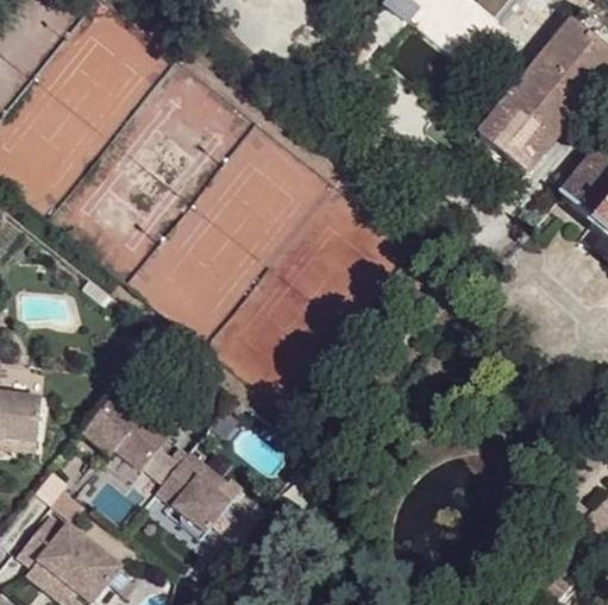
[(361,25),(381,42),(396,24),(375,7),(361,25)]
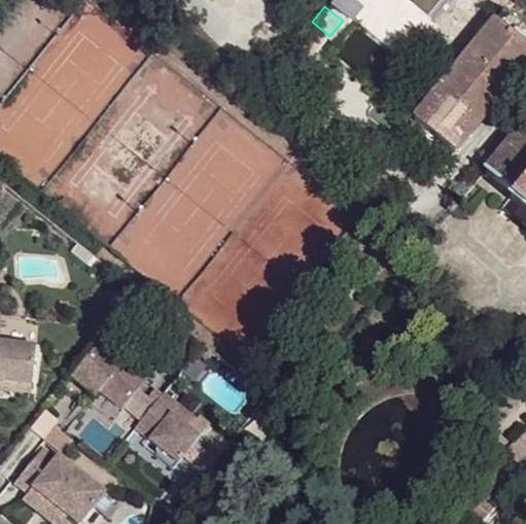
[(468,48),(413,118),(453,151),(525,60),(525,42),(494,18),(479,36),(468,48)]
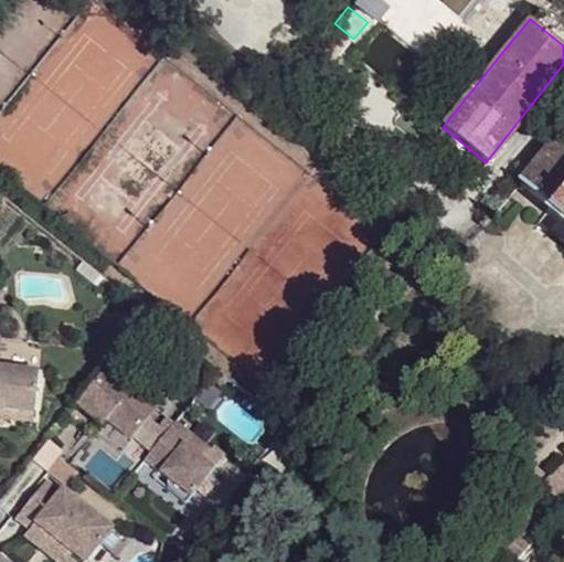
[(502,52),(513,39),(496,25),(486,39),(502,52)]
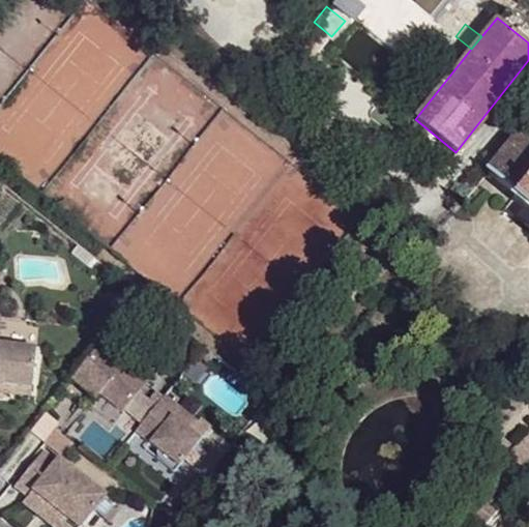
[(528,128),(522,123),(486,169),(515,192),(512,195),(528,208),(528,128)]
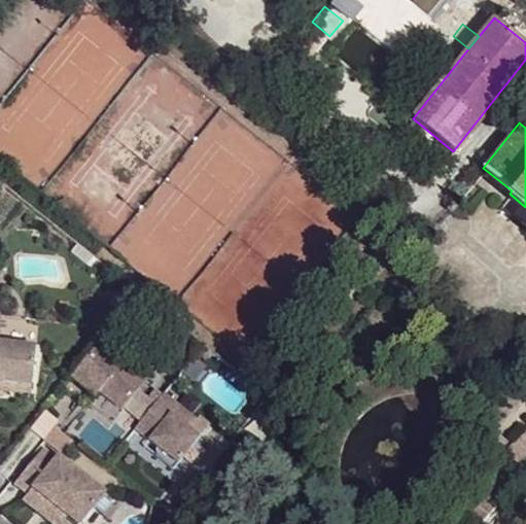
[(96,257),(76,242),(70,249),(90,266),(96,257)]
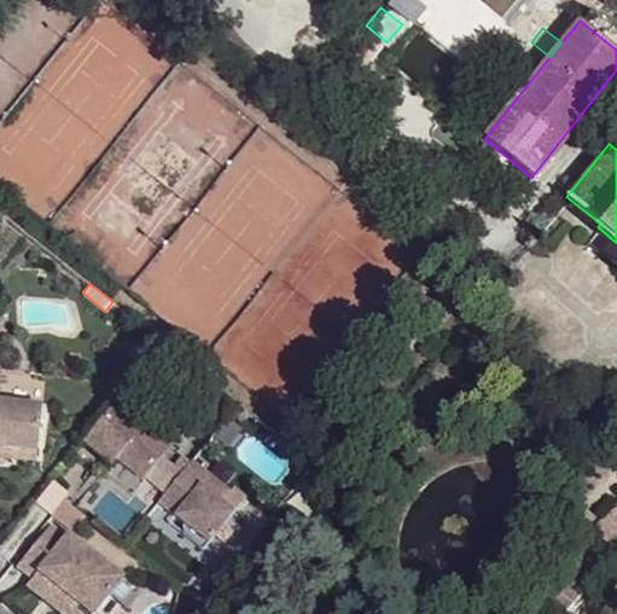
[(79,351),(69,350),(68,362),(77,363),(79,351)]
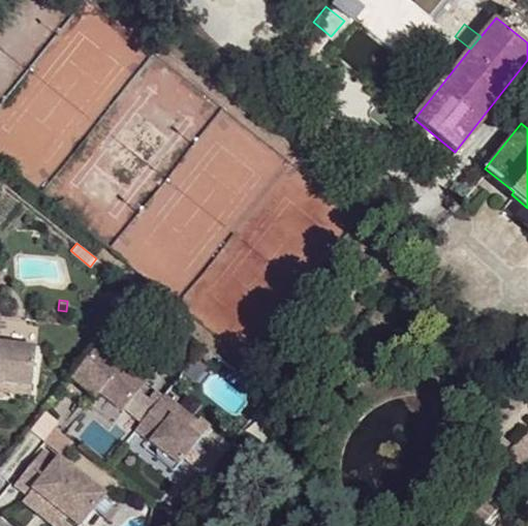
[(196,329),(190,337),(197,343),(204,336),(196,329)]
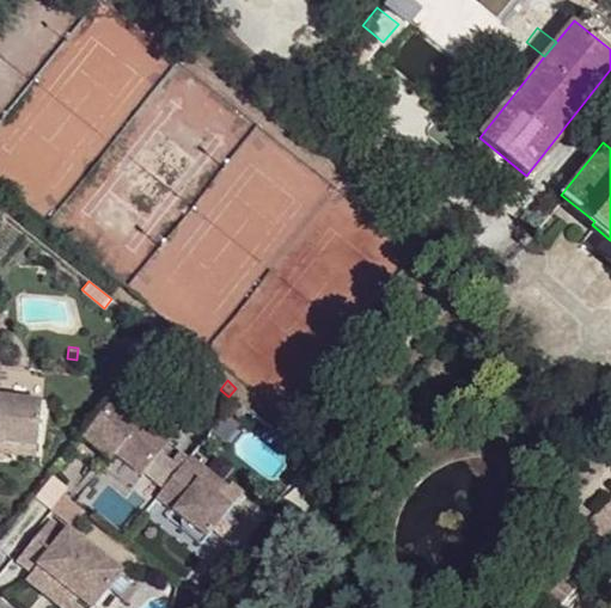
[(142,415),(116,394),(83,436),(110,458),(114,452),(141,473),(170,437),(142,415)]
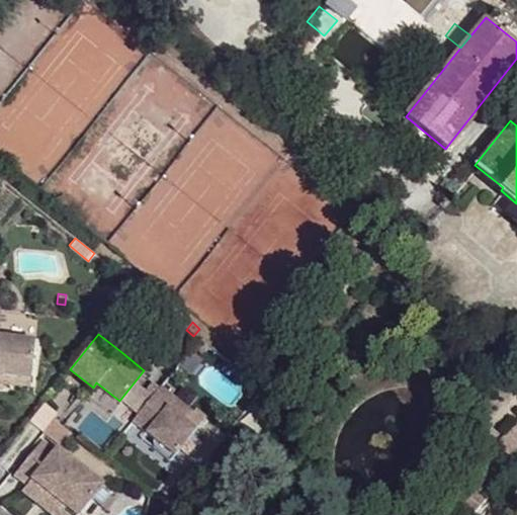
[(0,373),(29,377),(33,340),(0,335),(0,373)]
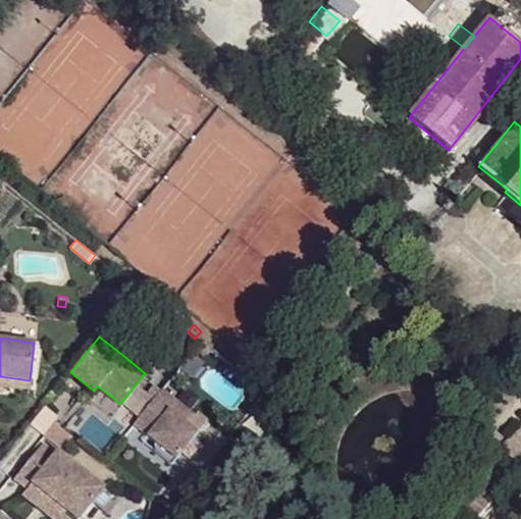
[(133,341),(121,354),(145,373),(156,360),(133,341)]
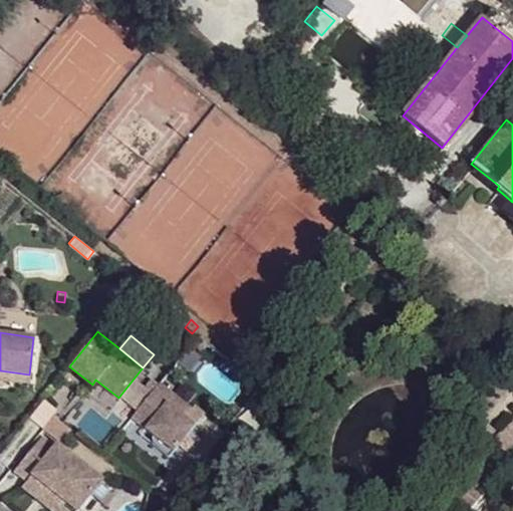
[(159,382),(130,418),(151,435),(147,440),(167,456),(203,412),(194,404),(190,409),(159,382)]
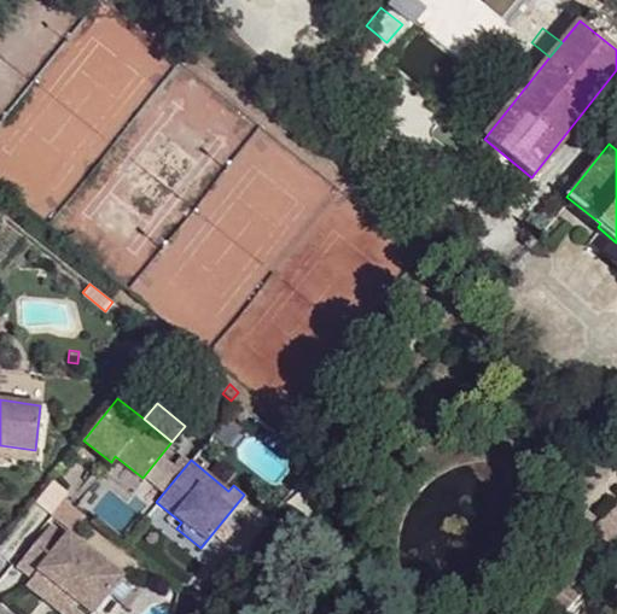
[(616,495),(557,566),(560,569),(577,583),(616,533),(616,495)]
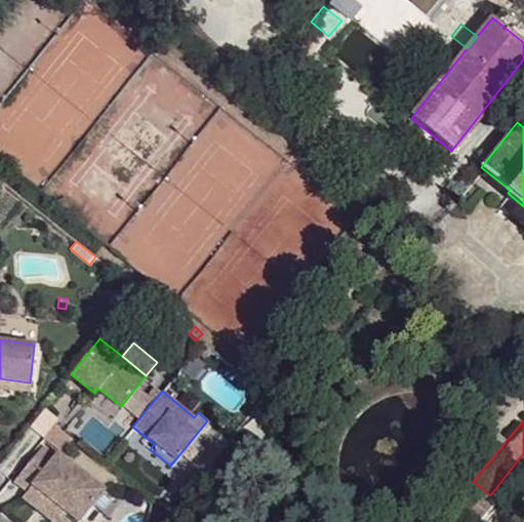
[(53,424),(43,436),(59,450),(70,437),(53,424)]
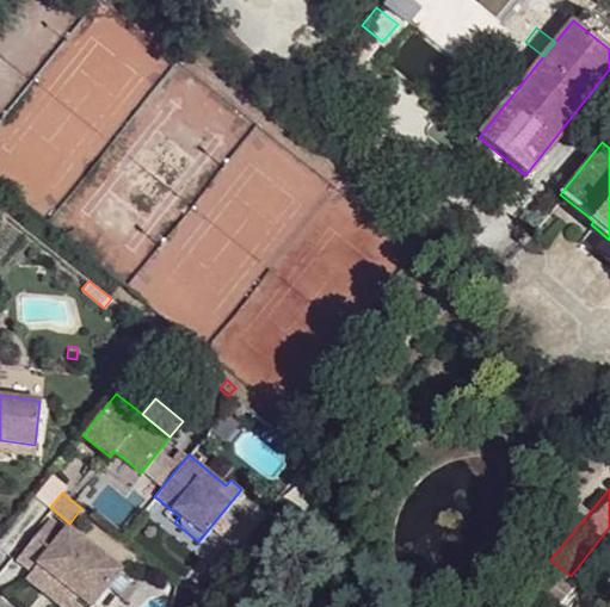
[(49,518),(16,559),(32,573),(37,565),(90,606),(108,586),(119,570),(67,527),(65,530),(49,518)]
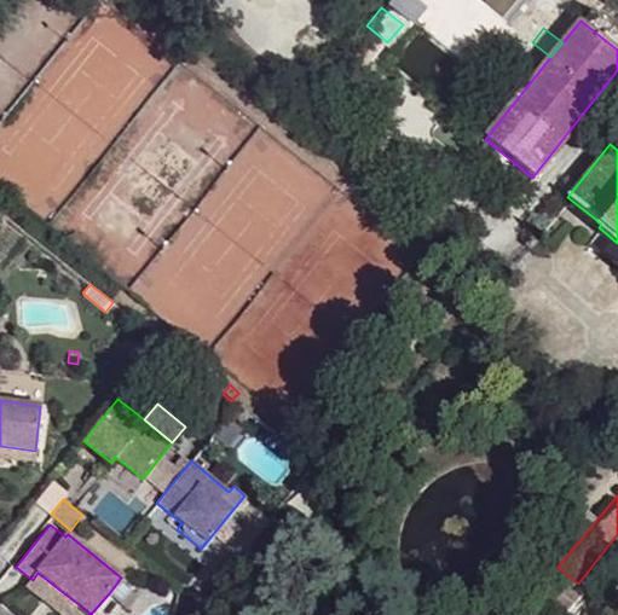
[(550,614),(562,614),(585,590),(578,584),(561,570),(535,601),(550,614)]
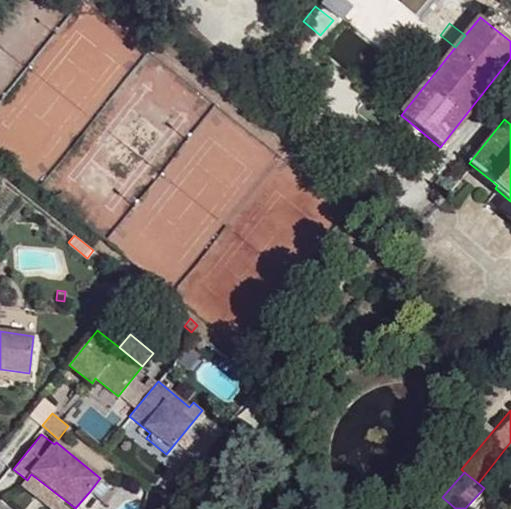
[(75,508),(31,474),(27,480),(22,485),(51,508),(75,508)]
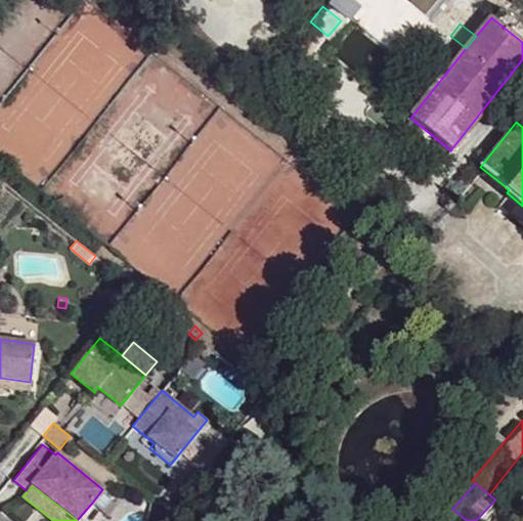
[(102,489),(92,503),(105,514),(117,501),(102,489)]
